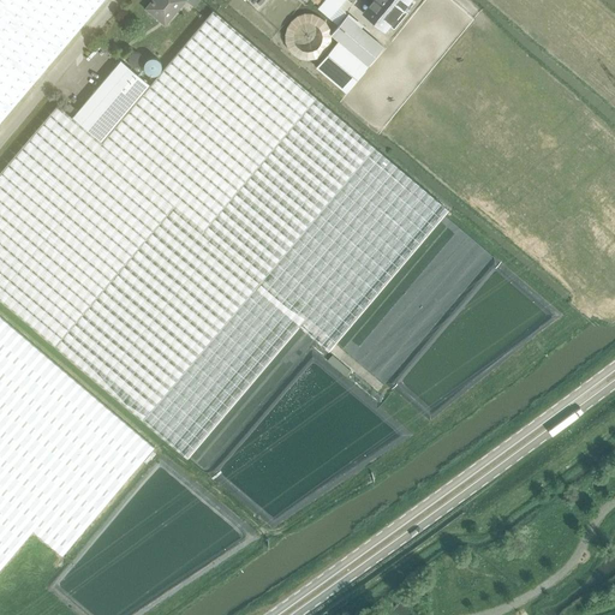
[(0,0),(0,121),(102,0),(0,0)]
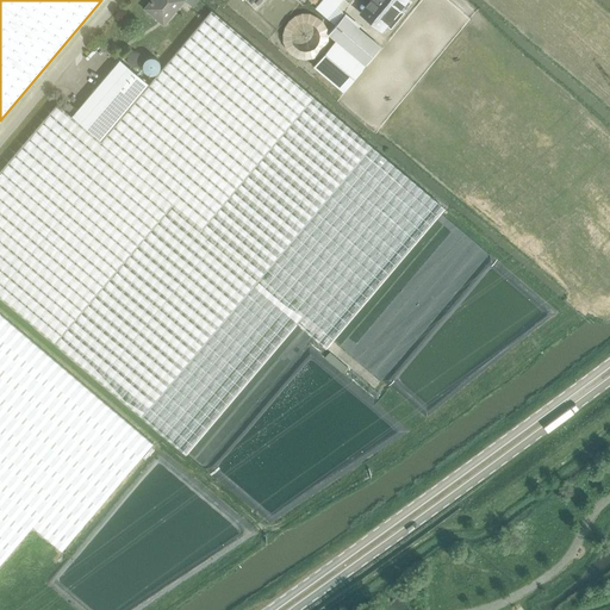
[(151,0),(145,8),(160,20),(169,11),(173,13),(184,0),(193,7),(199,0),(151,0)]
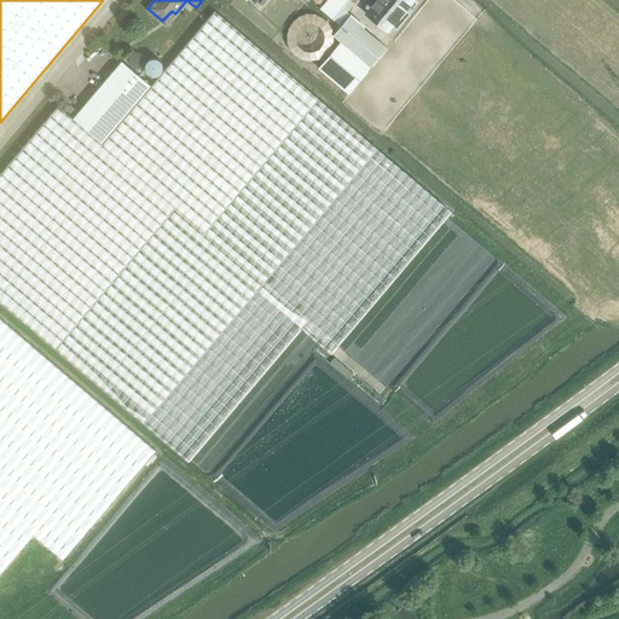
[(328,0),(320,9),(333,18),(341,6),(346,0),(328,0)]
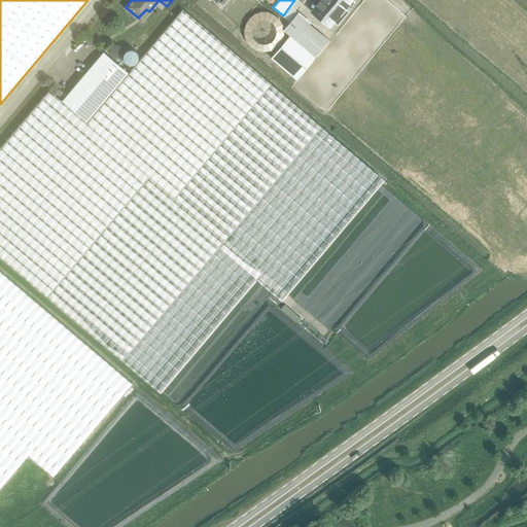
[(329,27),(352,0),(320,0),(311,11),(329,27)]
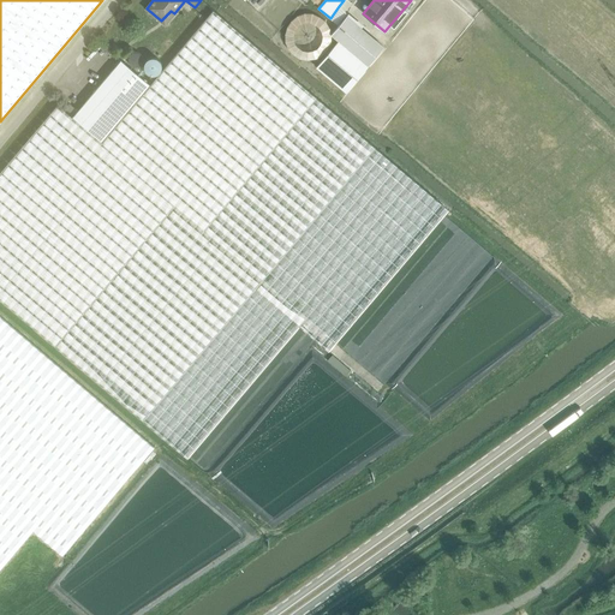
[(213,10),(150,84),(102,141),(72,117),(58,105),(0,171),(0,298),(143,421),(187,458),(299,327),(329,351),(448,210),(375,148),(213,10)]
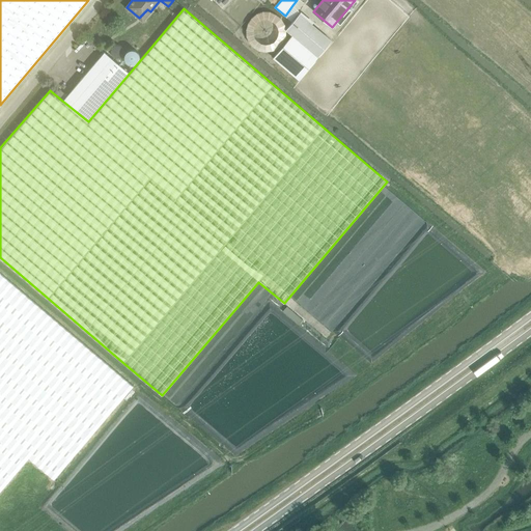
[(291,35),(272,57),(299,80),(332,39),(312,23),(313,22),(301,11),(285,30),(291,35)]
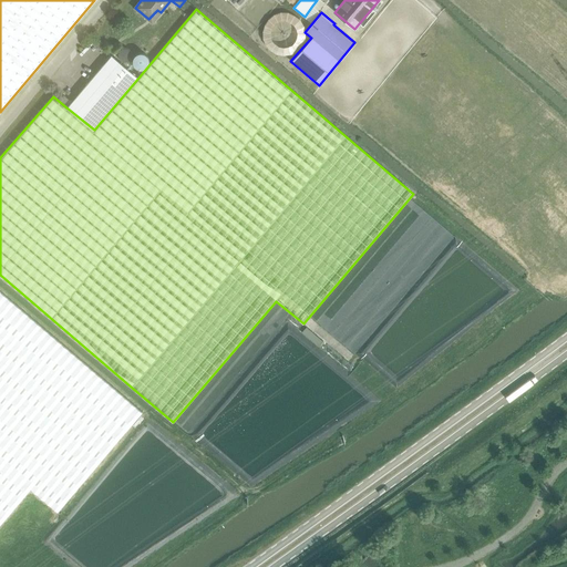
[(135,52),(135,49),(134,48),(132,44),(129,42),(127,42),(124,41),(122,42),(121,42),(117,44),(115,48),(114,49),(114,52),(114,55),(116,59),(120,61),(124,62),(127,62),(132,60),(133,59),(134,57),(135,52)]
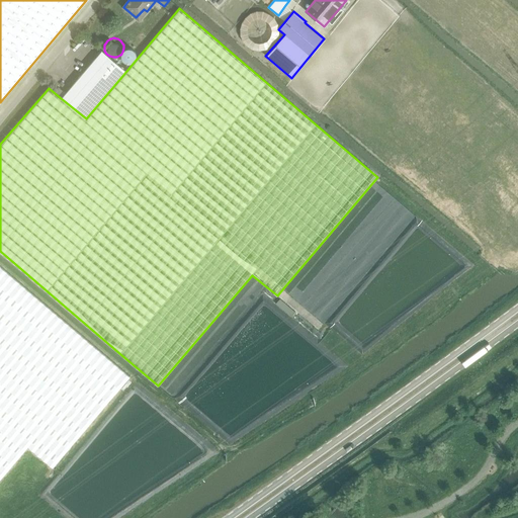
[(101,51),(61,98),(86,118),(126,71),(101,51)]
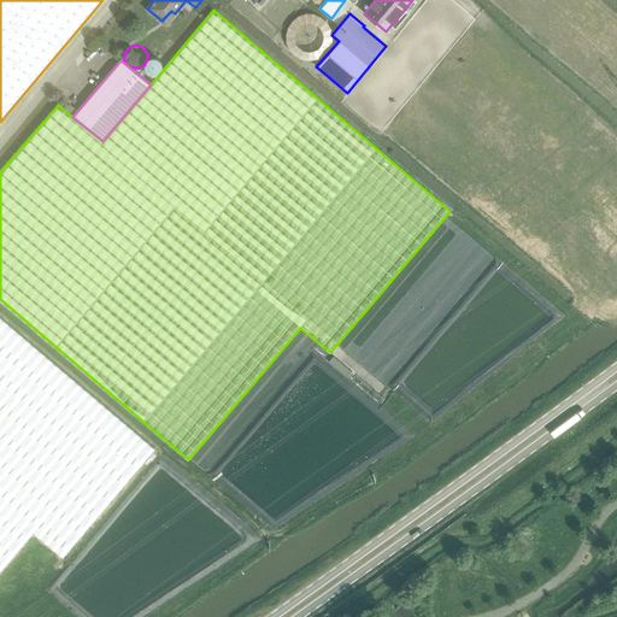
[(75,109),(69,104),(64,109),(71,113),(75,109)]
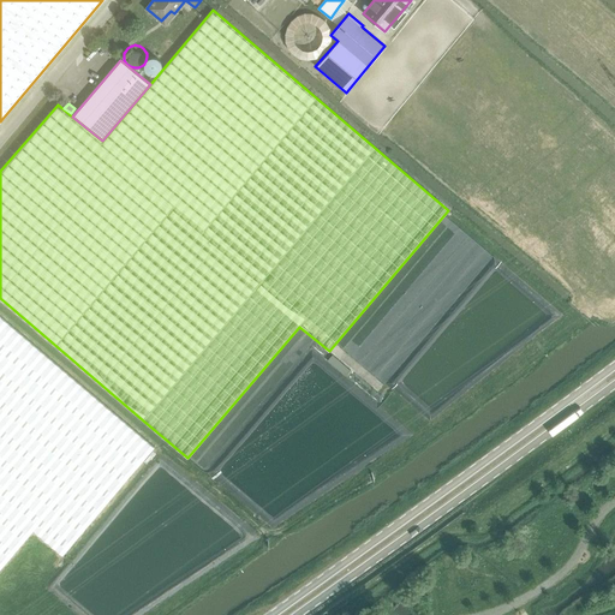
[(63,555),(125,481),(154,447),(0,316),(0,568),(33,530),(63,555)]
